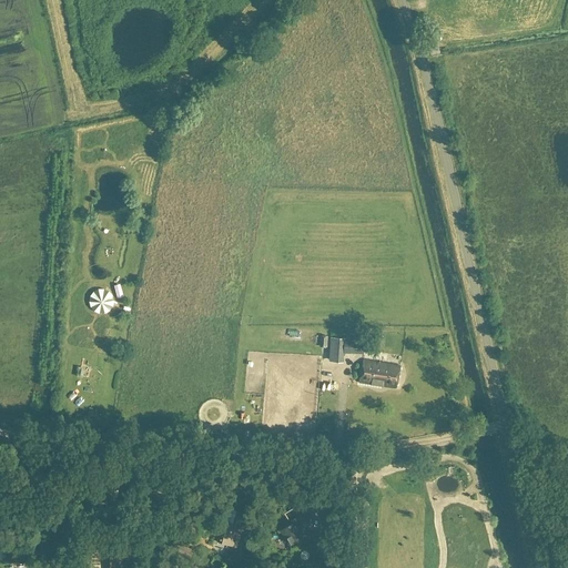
[(328,336),(320,335),(318,347),(327,348),(328,336)]
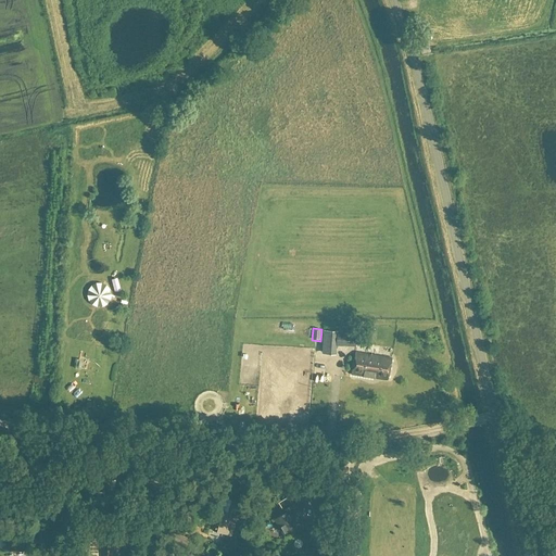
[(338,330),(338,331),(324,330),(321,353),(336,354),(337,345),(356,348),(357,332),(338,330)]
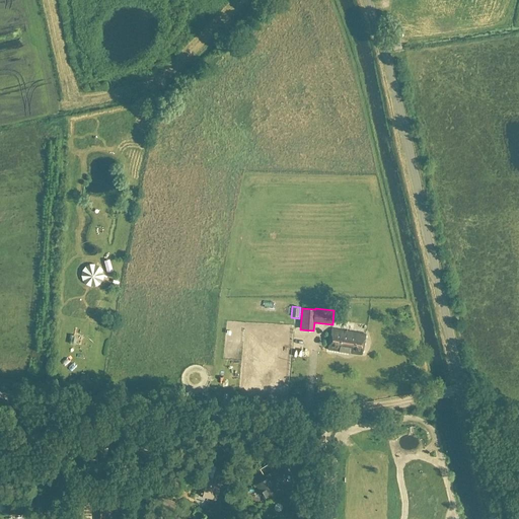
[(400,319),(397,328),(411,332),(414,323),(400,319)]
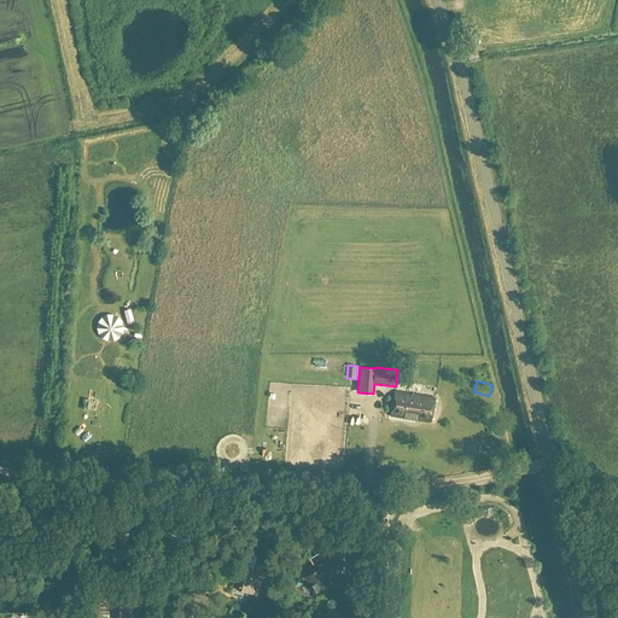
[(430,424),(433,400),(394,392),(390,417),(430,424)]
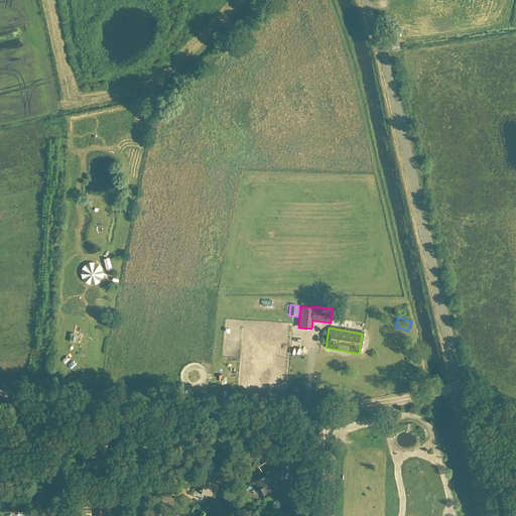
[(45,440),(56,442),(58,435),(47,433),(45,440)]
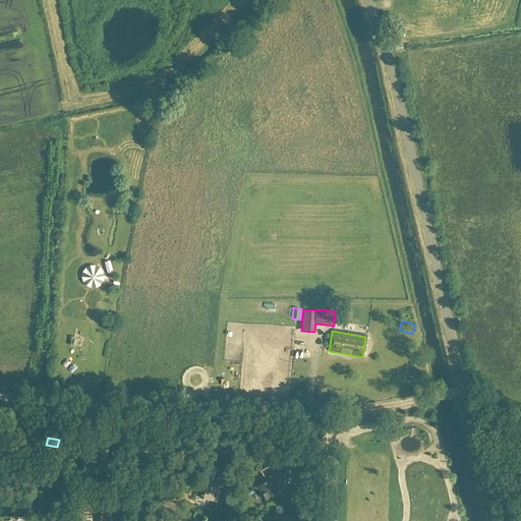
[(209,466),(209,469),(205,481),(199,498),(214,501),(221,472),(222,469),(209,466)]
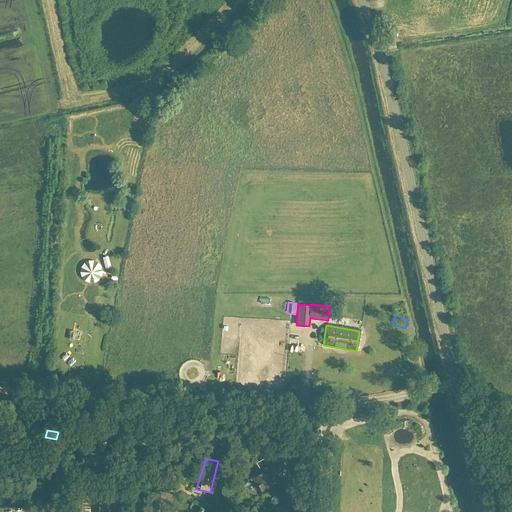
[(262,472),(253,478),(262,491),(274,483),(270,476),(275,473),(270,464),(261,470),(262,472)]
